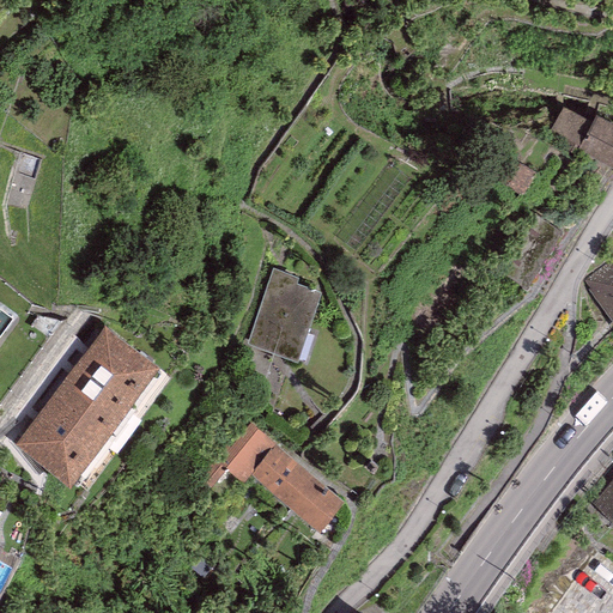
[(548,133),(580,150),(594,125),(563,107),(548,133)]
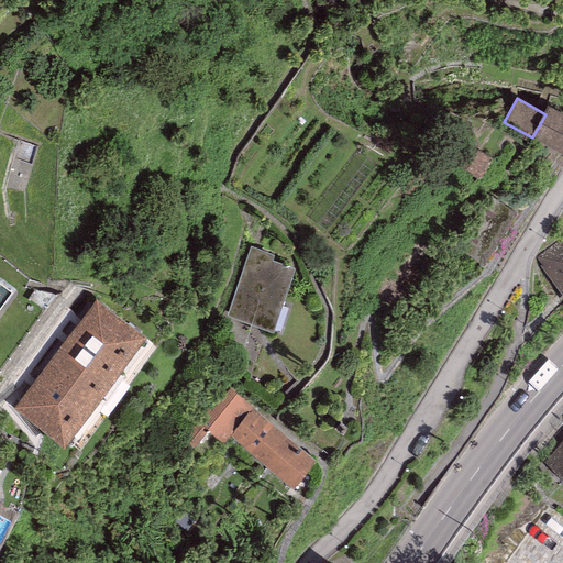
[(545,114),(532,138),(562,153),(562,151),(562,114),(549,108),(545,114)]
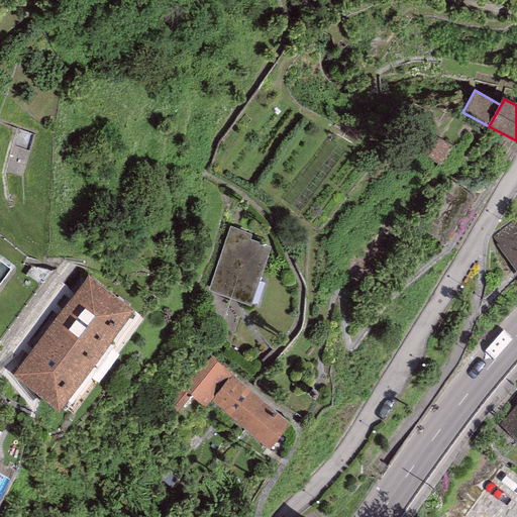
[(516,219),(492,239),(516,271),(516,219)]
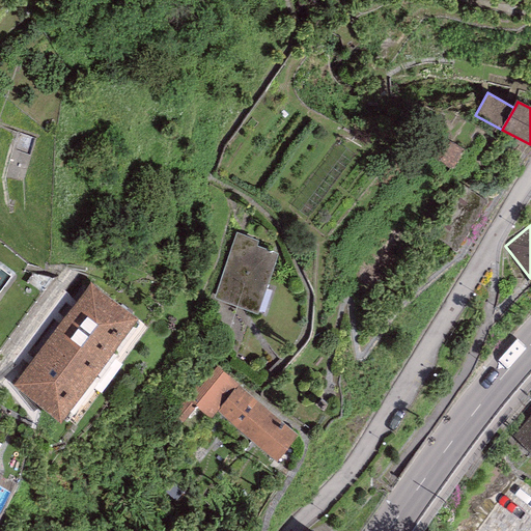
[(258,240),(235,232),(215,299),(256,313),(277,253),(257,245),(258,240)]
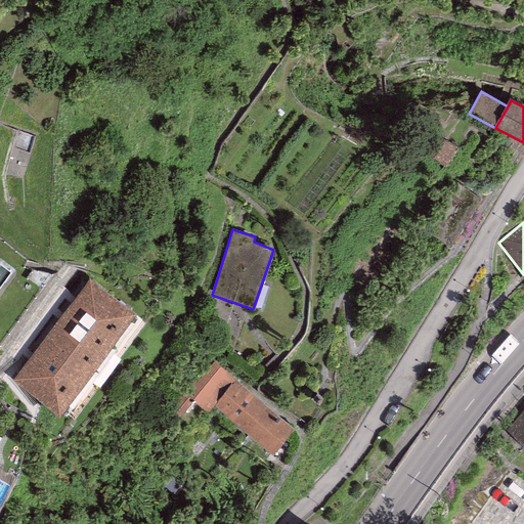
[(89,278),(12,382),(59,417),(135,312),(89,278)]
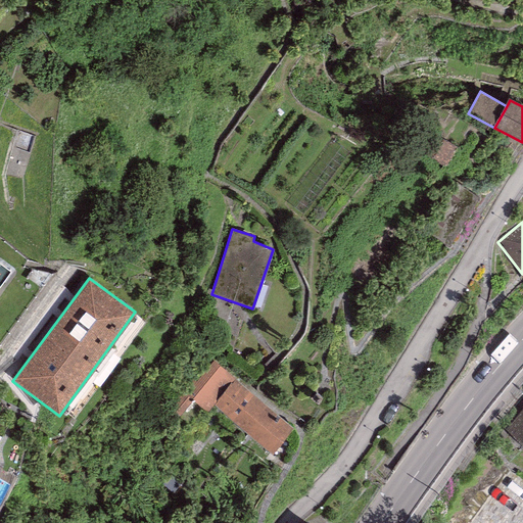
[(214,406),(235,380),(214,361),(196,382),(193,379),(182,391),(207,413),(214,406)]
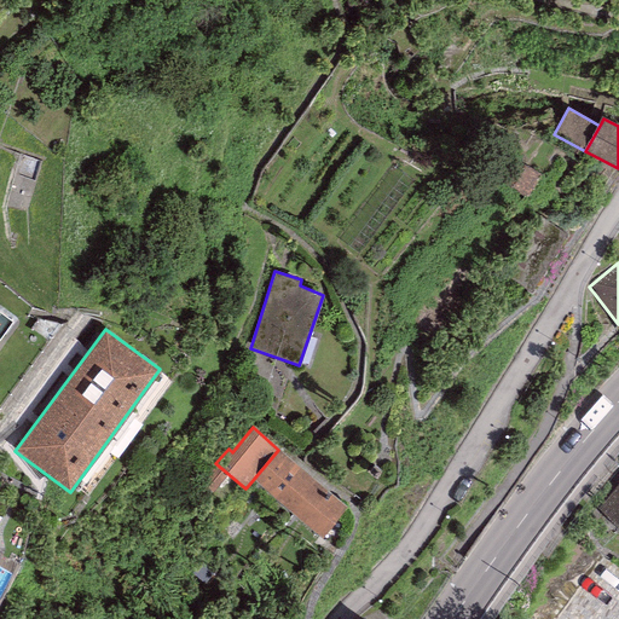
[(347,504),(278,450),(253,480),(322,536),(347,504)]
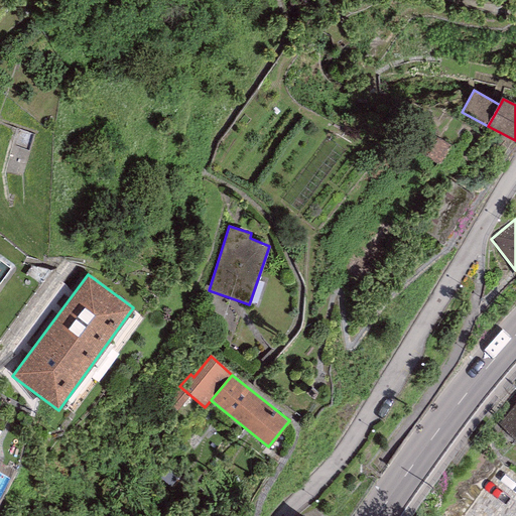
[(515,407),(501,426),(515,437),(515,407)]
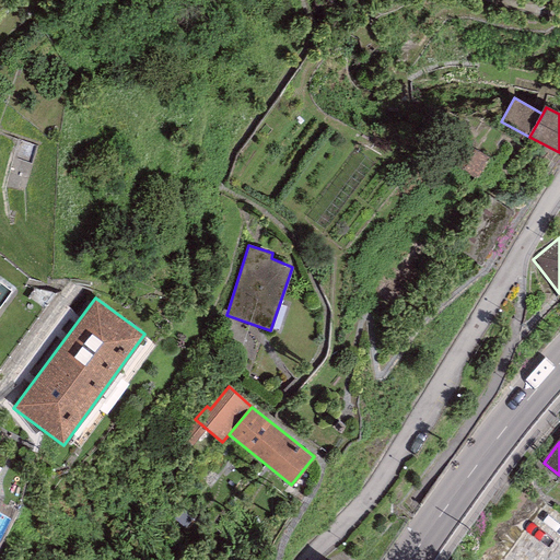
[(539,559),(541,558),(515,537),(498,559),(539,559)]
